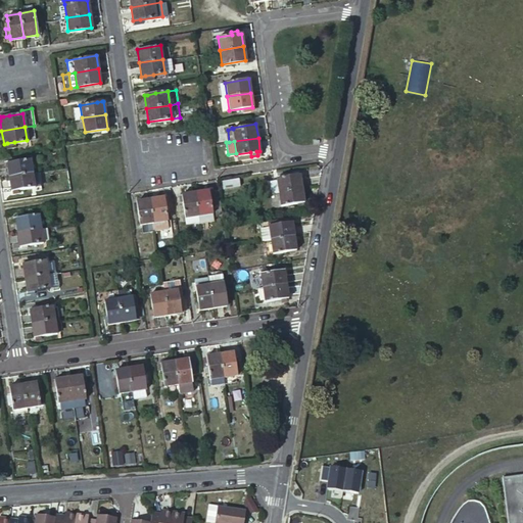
[(10,161),(7,161),(9,176),(32,172),(30,157),(16,160),(10,161)]
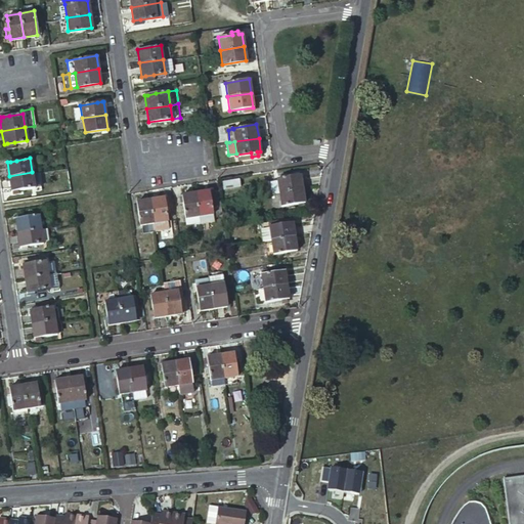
[(32,172),(9,176),(11,189),(35,186),(34,184),(39,184),(37,171),(32,172)]
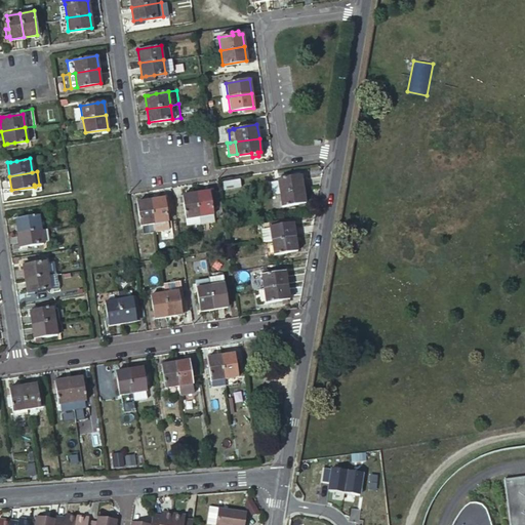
[(272,180),(274,194),(304,189),(303,175),(279,178),(279,179),(272,180)]
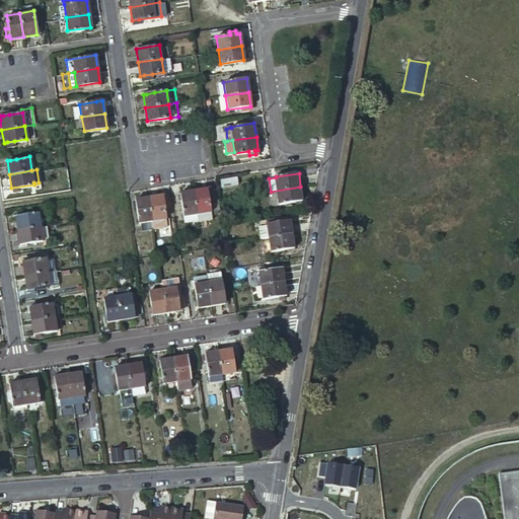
[(260,180),(262,192),(268,191),(267,178),(260,180)]
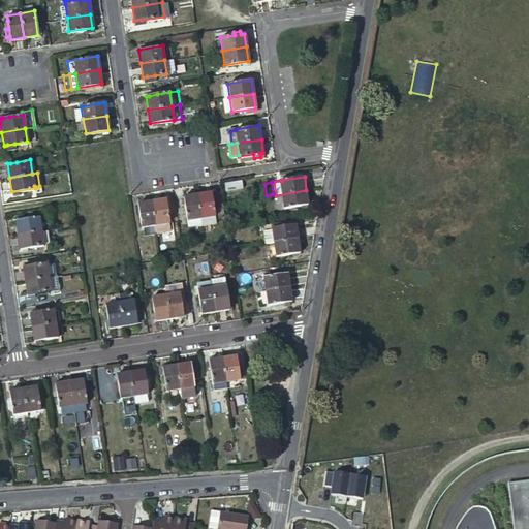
[(251,184),(253,198),(261,197),(259,183),(251,184)]
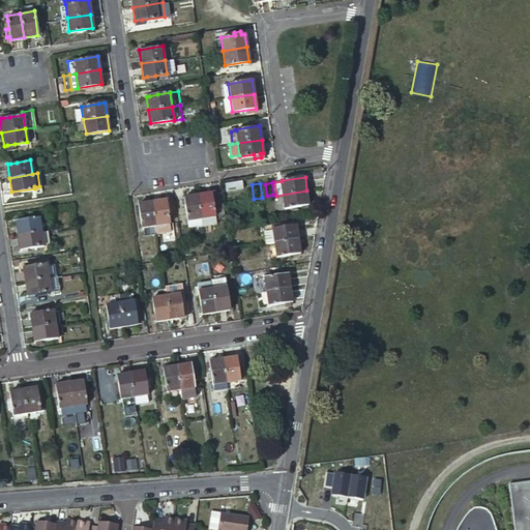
[(198,193),(201,216),(216,214),(215,208),(213,197),(212,190),(198,193)]
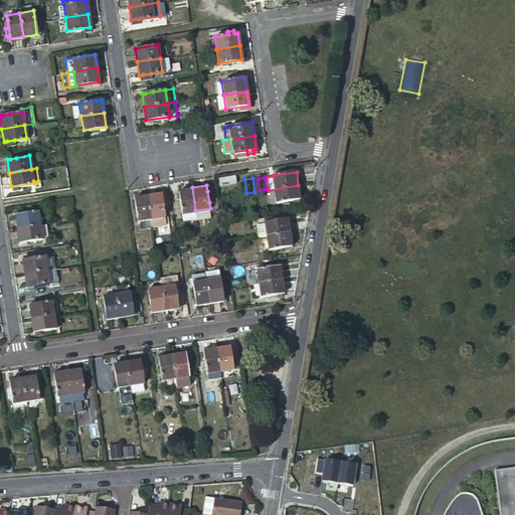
[(269,190),(271,204),(300,199),(298,185),(269,190)]
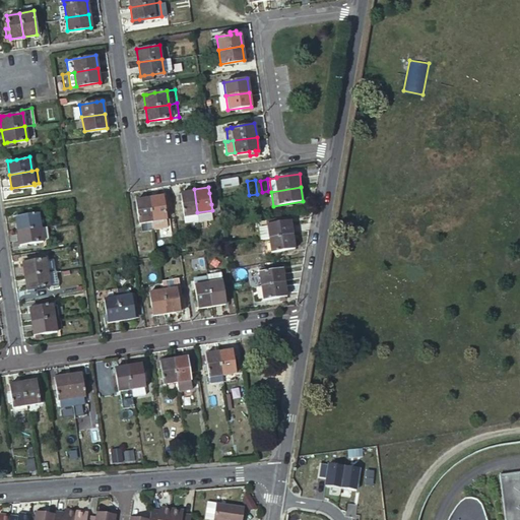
[(180,192),(184,214),(197,212),(194,189),(180,192)]
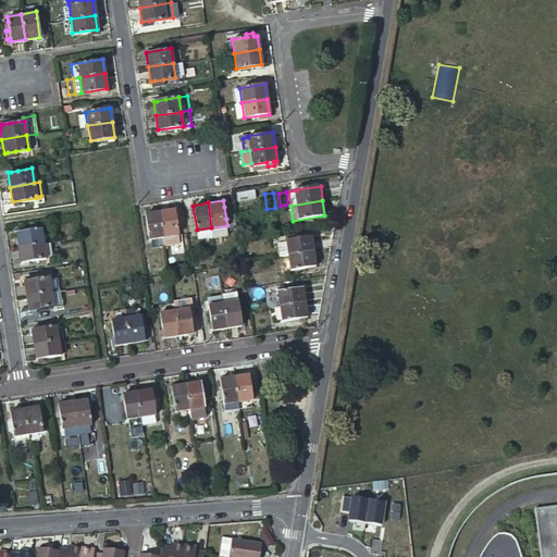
[(174,208),(160,210),(163,235),(177,233),(183,232),(181,212),(174,213),(174,208)]
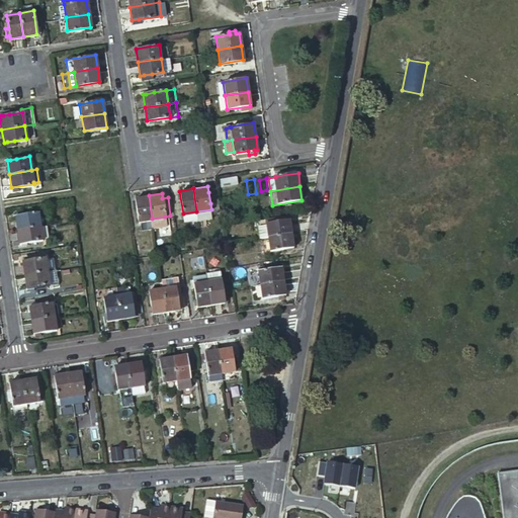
[(149,195),(135,197),(139,221),(152,219),(149,195)]
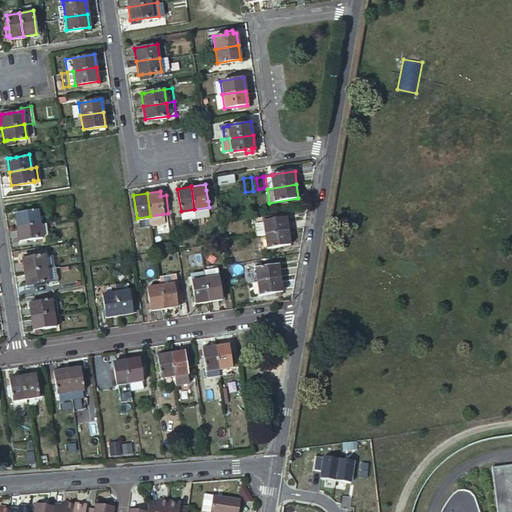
[(209,207),(194,209),(195,216),(210,214),(209,207)]
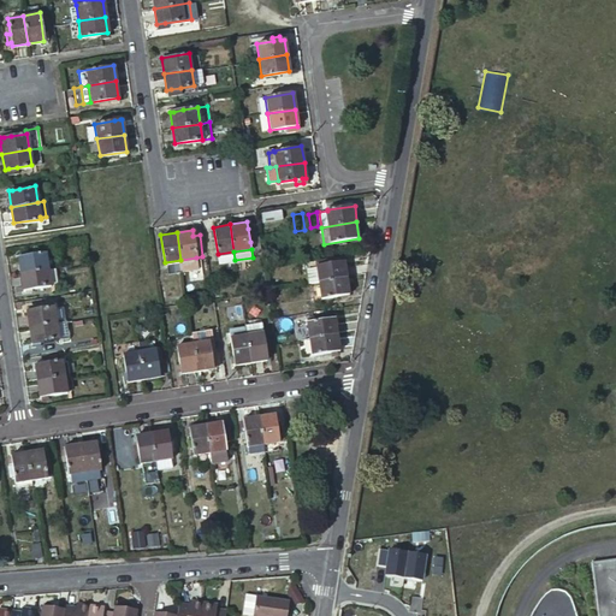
[(234,252),(218,254),(219,262),(235,260),(234,252)]
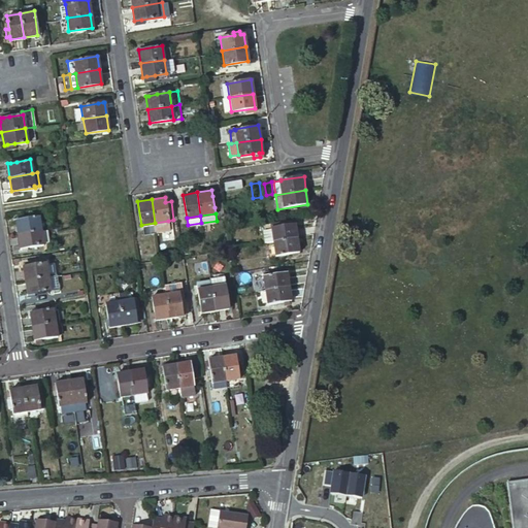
[(15,221),(18,234),(41,231),(39,217),(15,221)]
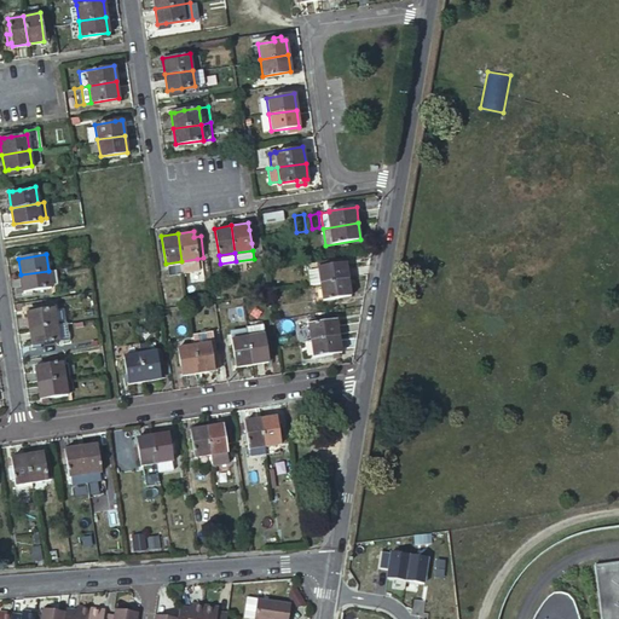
[(181,261),(183,270),(198,268),(197,259),(181,261)]
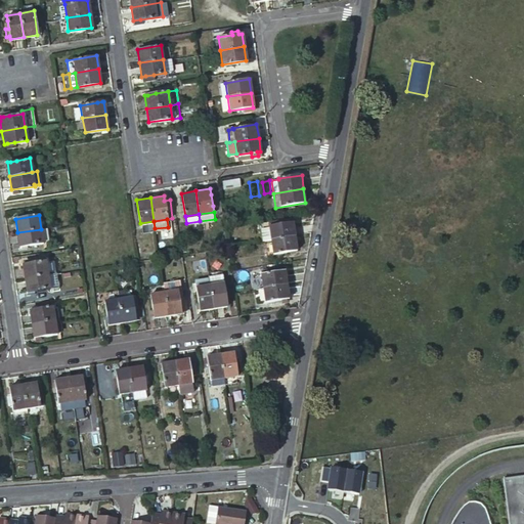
[(263,227),(265,239),(272,238),(295,234),(294,220),(290,221),(270,224),(270,226),(263,227)]
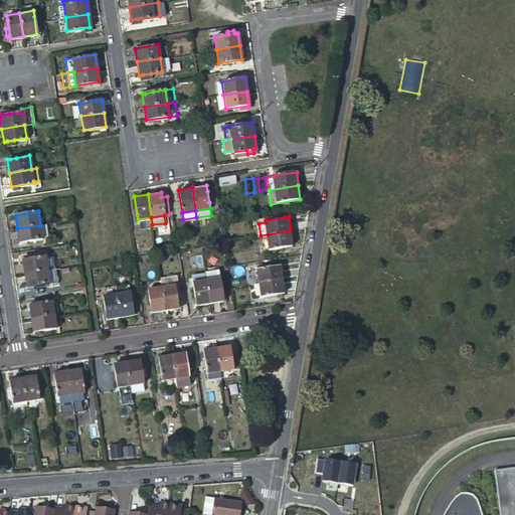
[(17,228),(19,241),(42,238),(40,225),(17,228)]
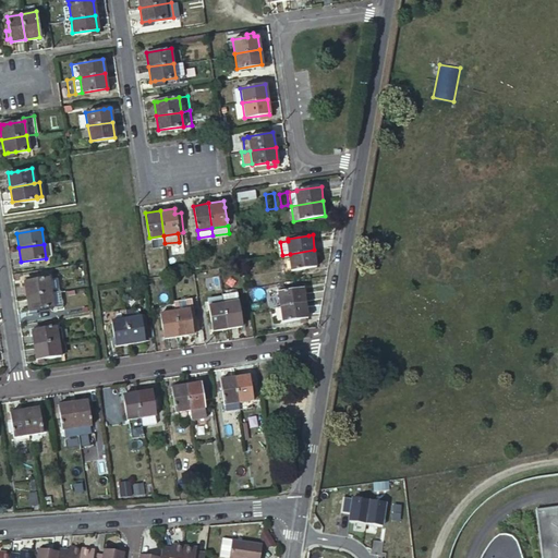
[(316,265),(314,250),(290,254),(292,268),(316,265)]
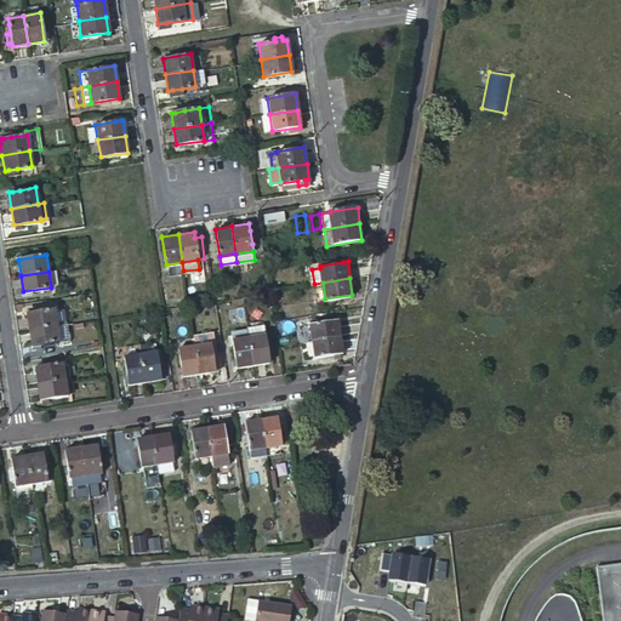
[(27,314),(29,330),(57,325),(66,324),(63,309),(55,311),(55,309),(27,314)]
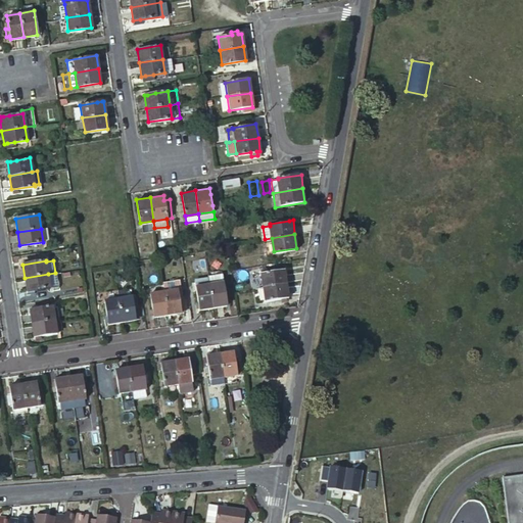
[(262,273),(264,287),(286,284),(285,270),(281,271),(262,273)]
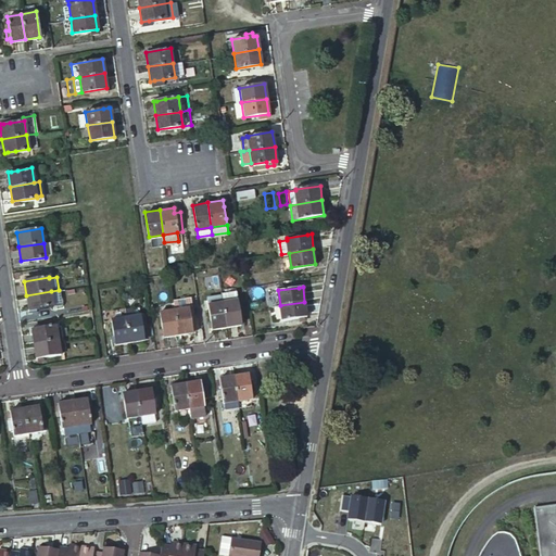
[(61,305),(59,290),(51,291),(53,306),(61,305)]
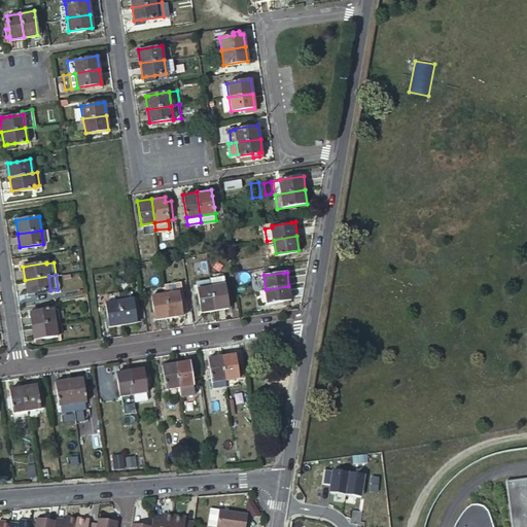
[(30,293),(34,292),(50,290),(48,276),(25,280),(27,294),(30,293)]
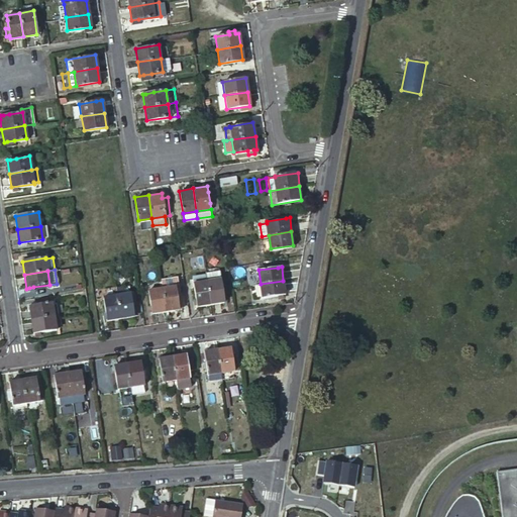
[(206,274),(207,281),(221,278),(220,272),(206,274)]
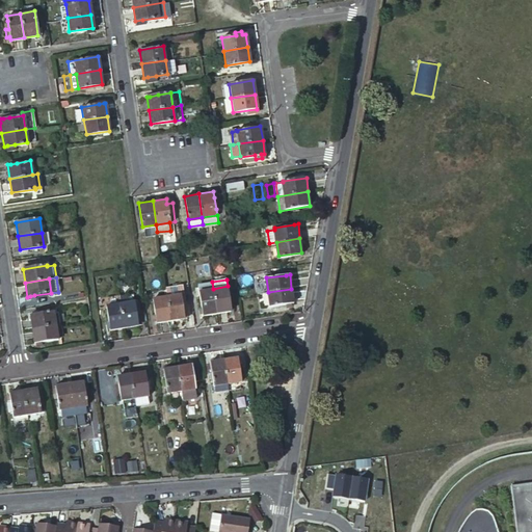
[(203,315),(217,313),(213,289),(212,282),(198,284),(200,291),(203,315)]
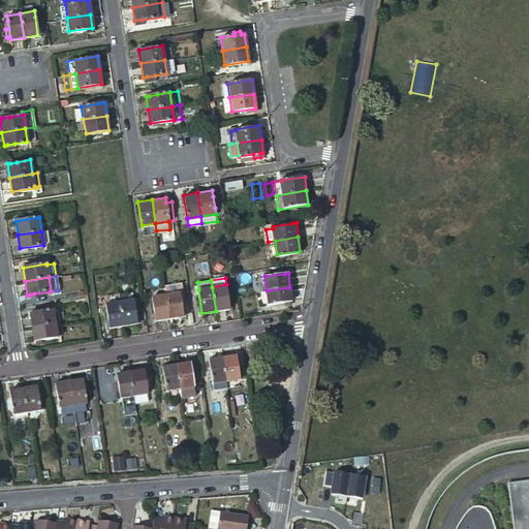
[(165,294),(182,291),(181,283),(164,286),(165,288),(165,294)]
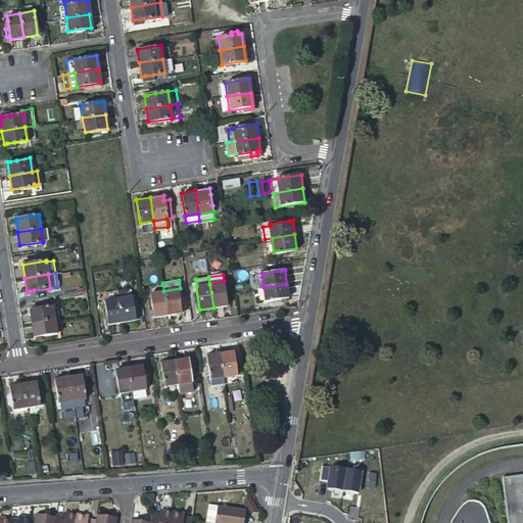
[(214,307),(227,305),(224,281),(209,284),(214,307)]
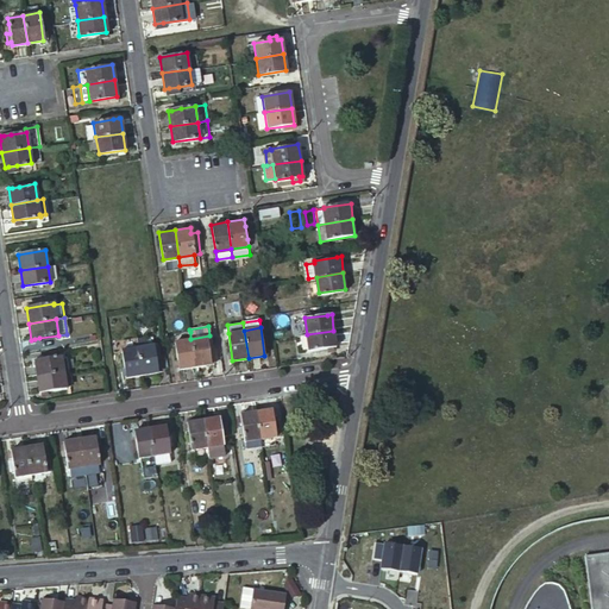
[(307,334),(309,351),(336,346),(333,331),(307,334)]
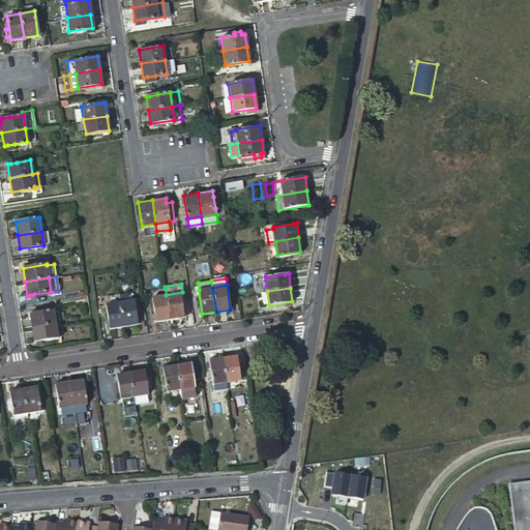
[(166,295),(170,319),(183,317),(182,313),(185,313),(182,292),(166,295)]
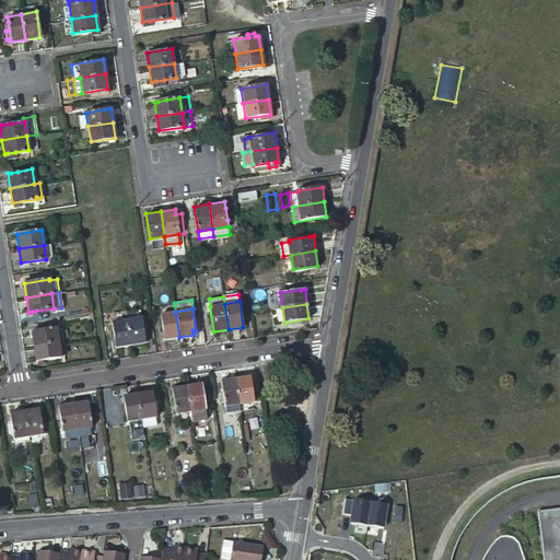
[(161,314),(164,339),(179,337),(175,312),(161,314)]
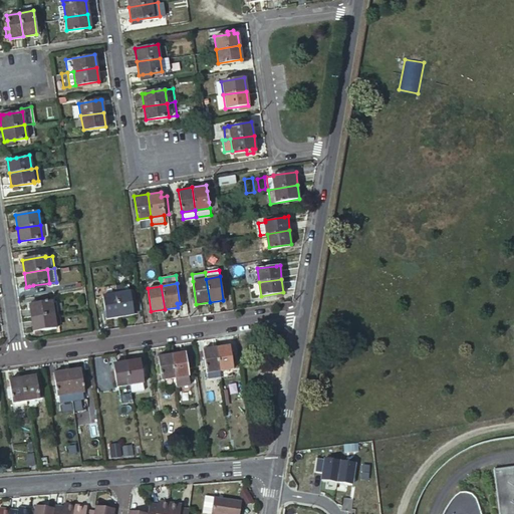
[(120,316),(134,314),(134,310),(137,310),(134,290),(131,290),(116,292),(120,316)]
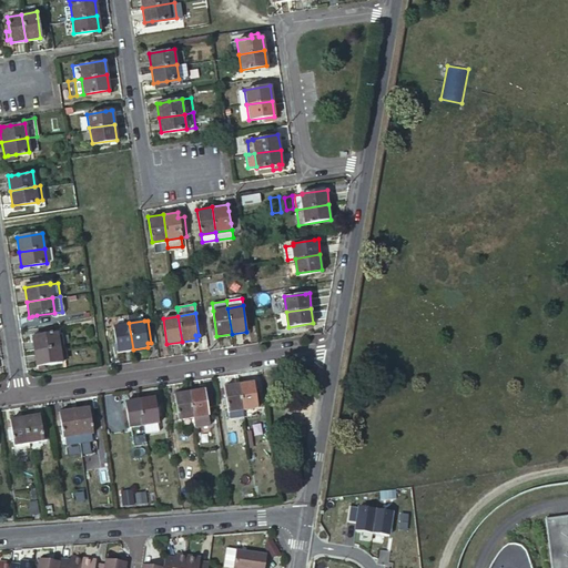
[(118,352),(133,350),(129,323),(114,326),(118,352)]
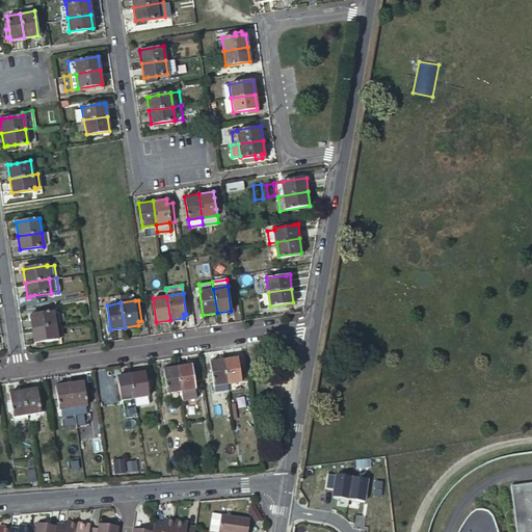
[(30,314),(32,328),(56,325),(60,324),(58,312),(54,312),(54,311),(30,314)]
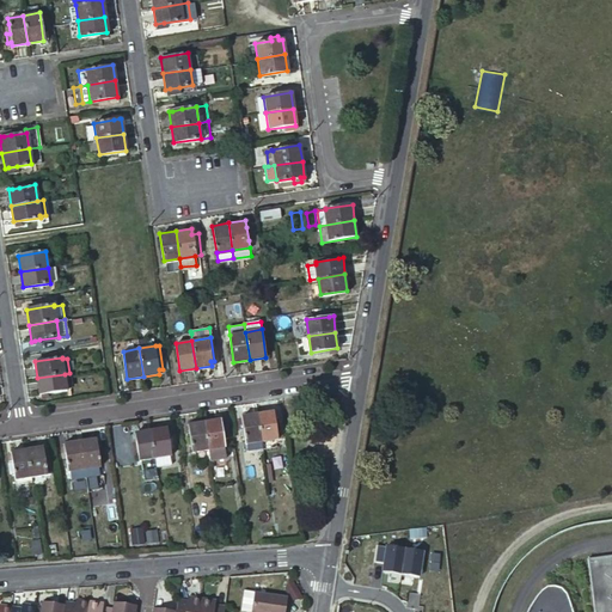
[(65,374),(37,378),(40,393),(67,390),(66,386),(65,374)]
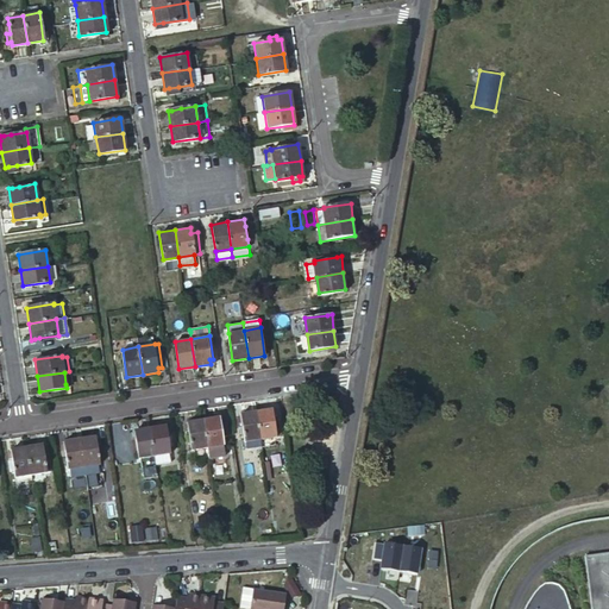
[(261,446),(275,444),(274,437),(277,437),(272,409),(256,412),(261,446)]
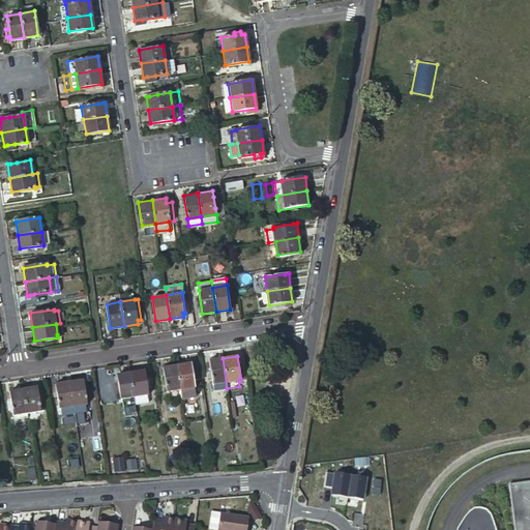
[(214,390),(227,388),(223,358),(210,360),(214,390)]
